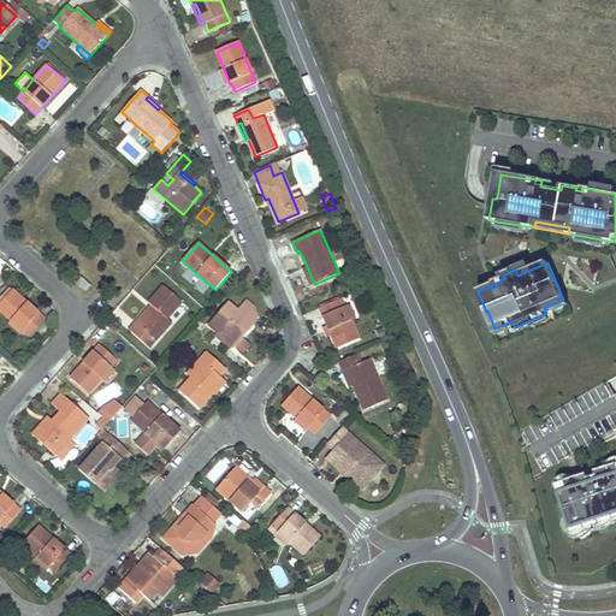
[(303,267),(311,285),(314,284),(307,266),(303,267)]
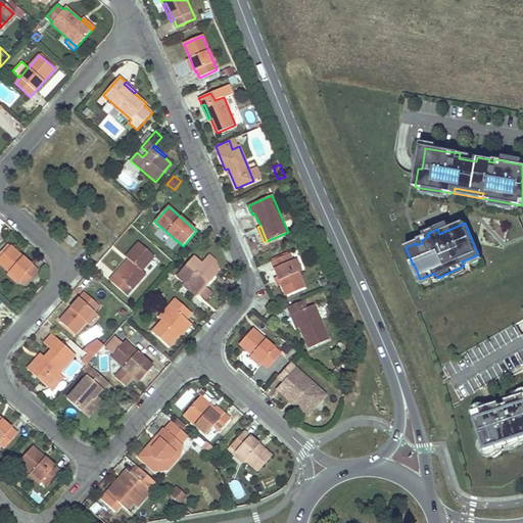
[(174,243),(177,241),(167,232),(164,234),(174,243)]
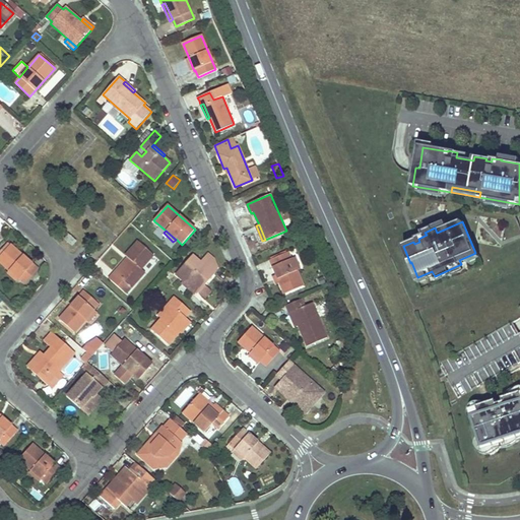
[(72,246),(77,241),(69,234),(64,239),(72,246)]
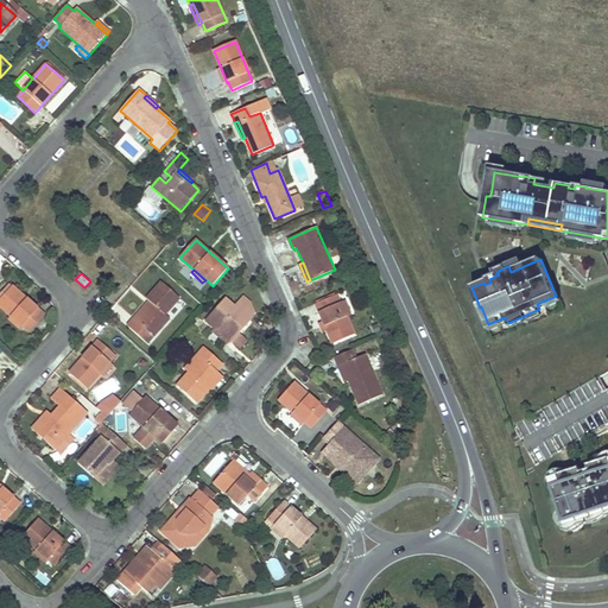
[(135,318),(132,322),(128,325),(147,342),(170,316),(165,312),(178,298),(162,282),(146,299),(149,302),(152,305),(138,321),(135,318)]
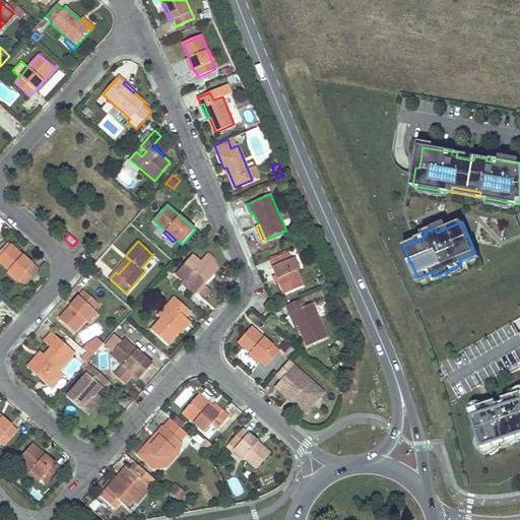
[(0,262),(9,271),(19,279),(24,284),(39,269),(10,245),(0,256),(0,262)]
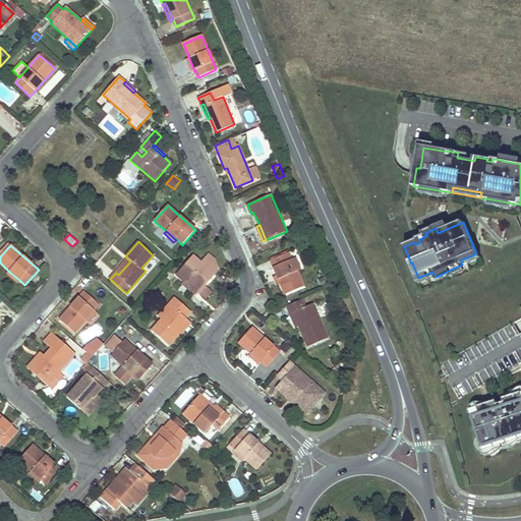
[(292,259),(289,252),(271,261),(285,294),(304,286),(297,271),(292,259)]
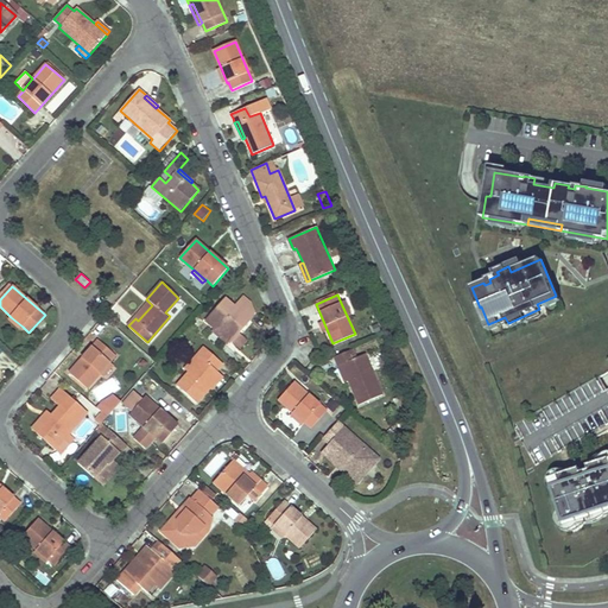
[(249,321),(252,317),(254,314),(251,304),(242,297),(234,306),(225,298),(206,321),(214,328),(229,342),(230,343),(251,322),(249,321)]
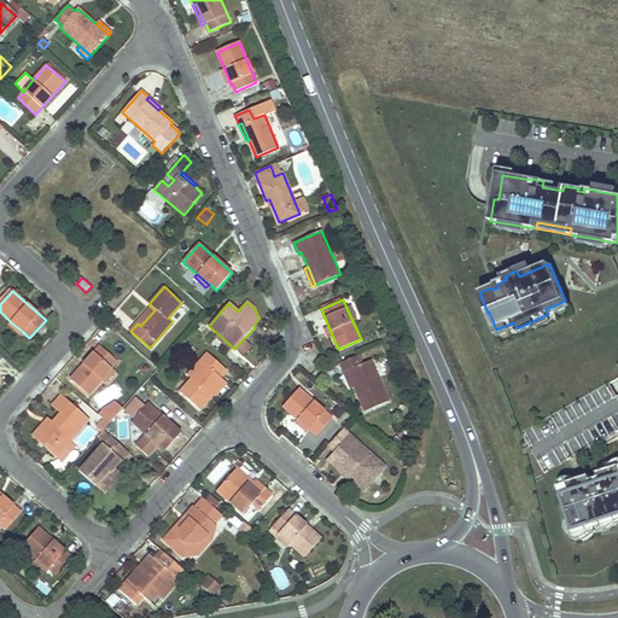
[(357,319),(351,305),(347,308),(353,321),(357,319)]
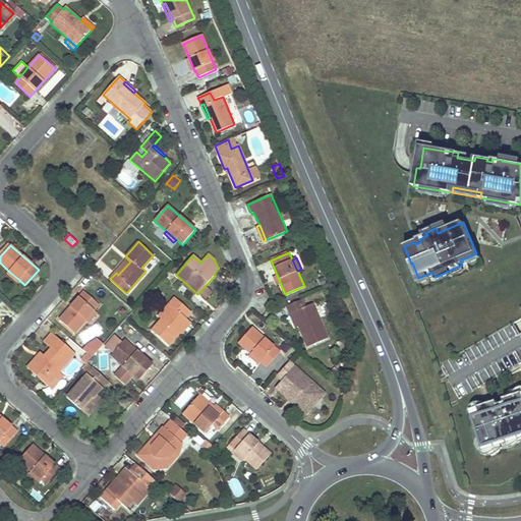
[(118,275),(130,262),(127,258),(116,273),(118,275)]
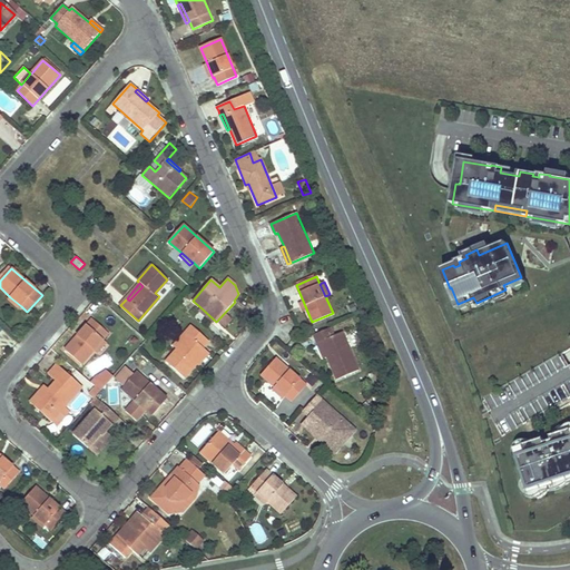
[(8,300),(18,310),(21,306),(10,297),(8,300)]
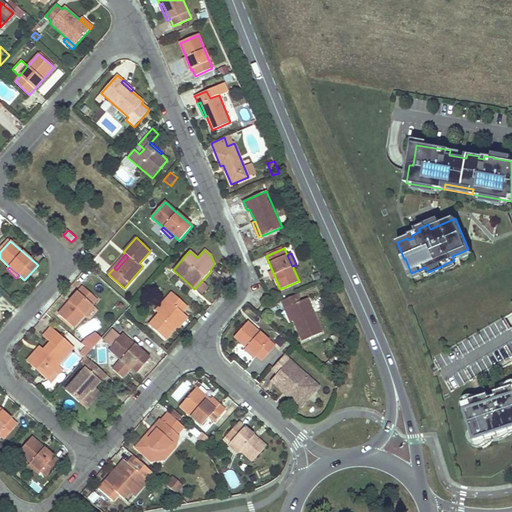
[(178,278),(191,290),(193,288),(180,276),(178,278)]
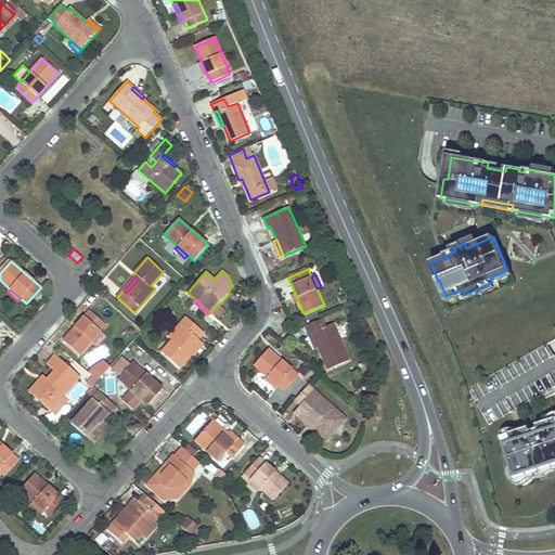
[(64,340),(72,347),(79,355),(106,325),(90,311),(64,340)]
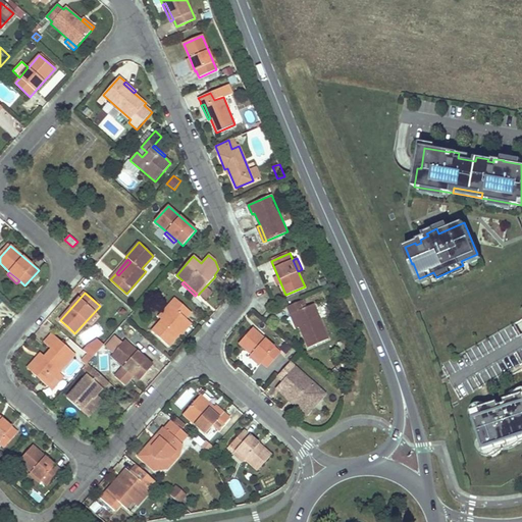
[(168,347),(174,340),(180,333),(178,332),(188,321),(186,319),(191,313),(175,299),(169,305),(172,308),(162,320),(152,331),(168,347)]
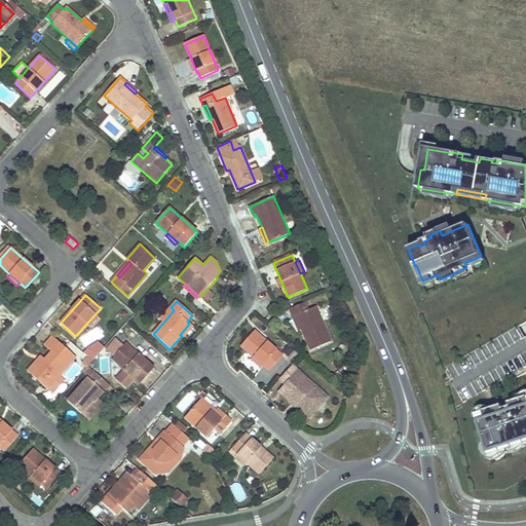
[(310,350),(331,341),(316,306),(308,310),(305,302),(290,309),(293,315),(296,314),(302,329),(310,350)]
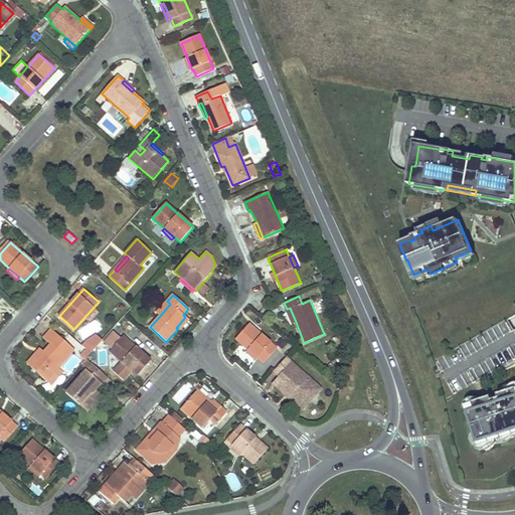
[(170,304),(167,301),(157,313),(160,316),(170,304)]
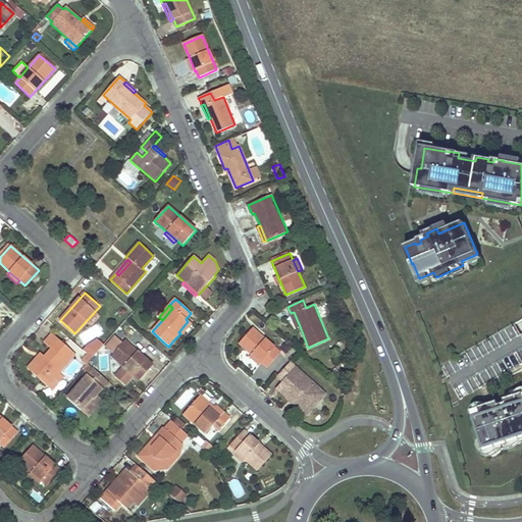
[(294,312),(291,313),(297,327),(300,326),(294,312)]
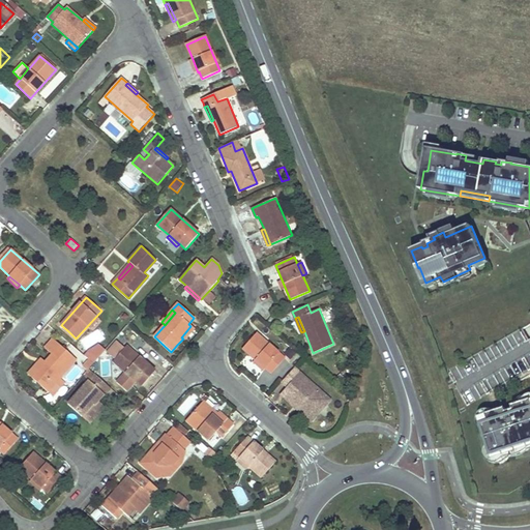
[(190,326),(181,337),(183,339),(184,340),(194,328),(190,326)]
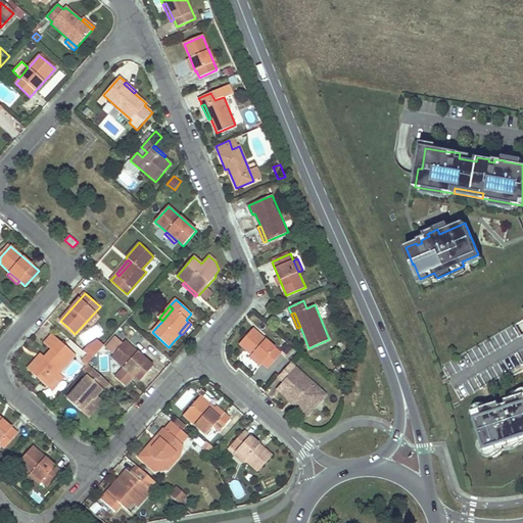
[(262,364),(263,363),(268,369),(281,353),(253,329),(239,344),(251,355),(262,364)]
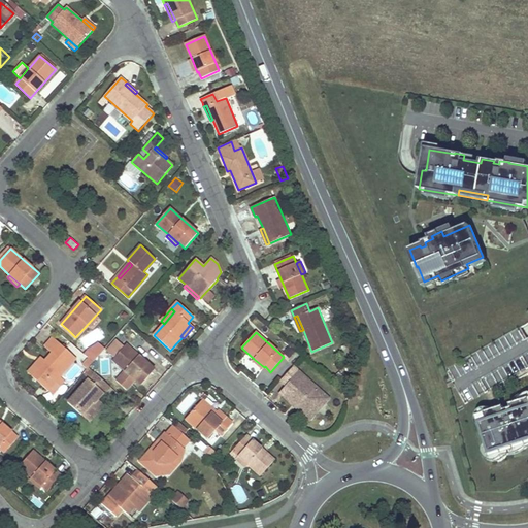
[(53,338),(48,342),(44,348),(52,354),(44,361),(31,376),(47,390),(59,377),(75,359),(53,338)]
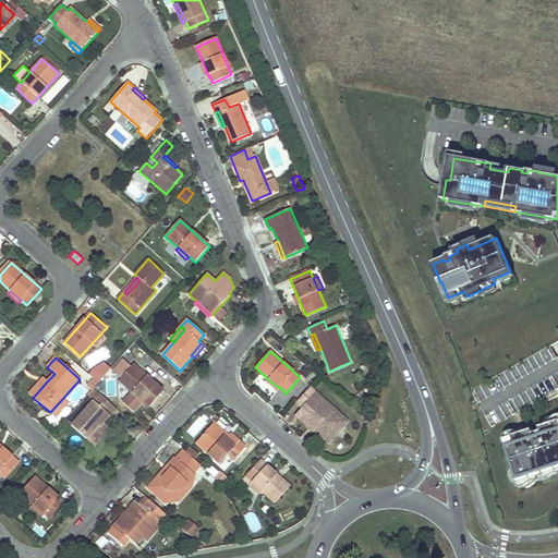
[(164,391),(133,364),(132,366),(123,359),(112,371),(121,378),(119,380),(132,392),(122,402),(133,412),(143,401),(149,407),(164,391)]
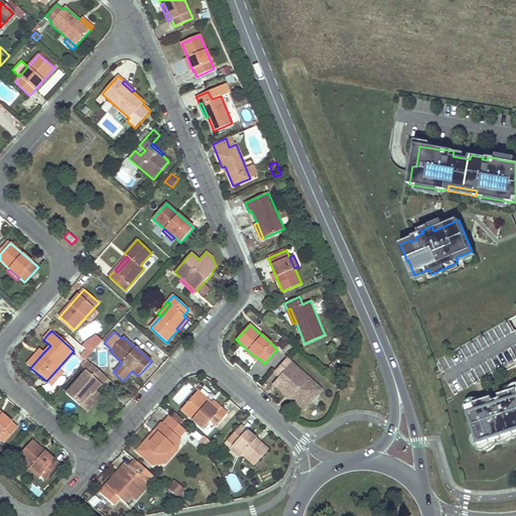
[(40,350),(27,364),(30,368),(43,353),(40,350)]
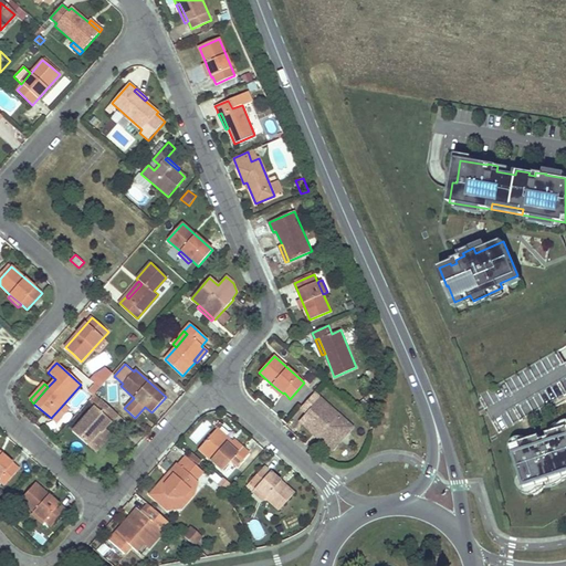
[(95,395),(97,391),(100,389),(94,385),(88,391),(93,396),(95,395)]
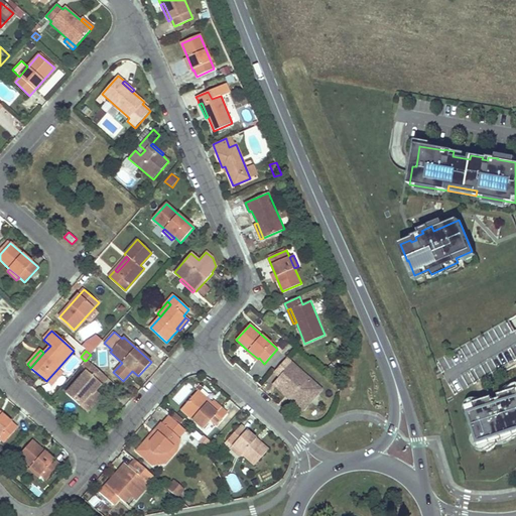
[(246,353),(256,362),(258,359),(248,351),(246,353)]
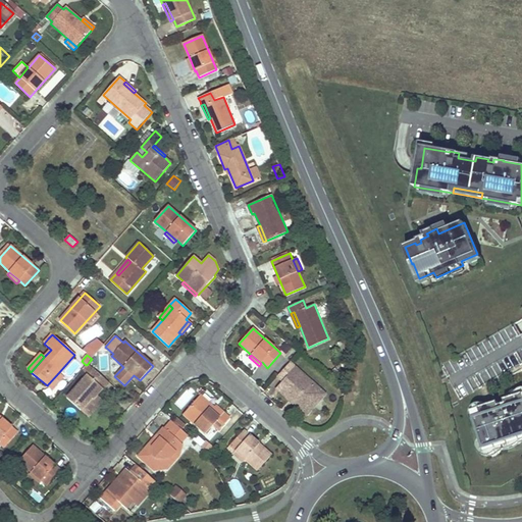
[(291,362),(277,376),(283,381),(277,388),(291,401),(293,398),(310,413),(326,394),(291,362)]
